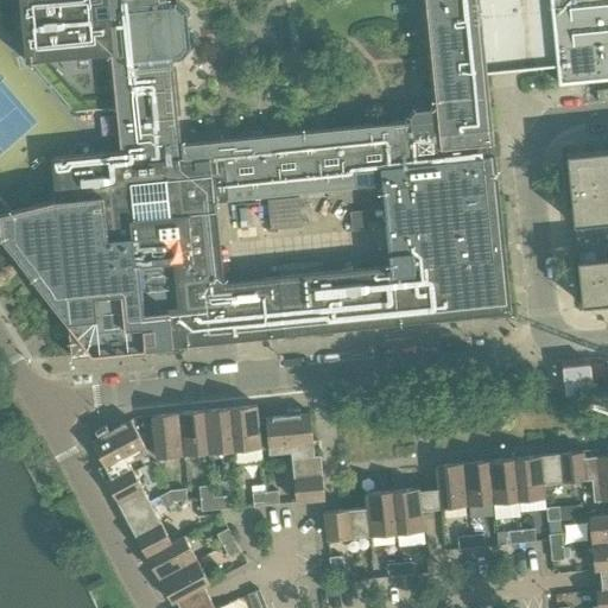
[(557,65),(558,83),(607,77),(607,0),(19,0),(25,62),(111,54),(120,151),(51,158),(56,208),(10,213),(4,214),(0,215),(0,225),(1,239),(68,324),(71,358),(105,353),(154,349),(196,344),(259,337),(343,329),(367,327),(371,327),(394,324),(396,324),(511,312),(487,73),(557,65)]
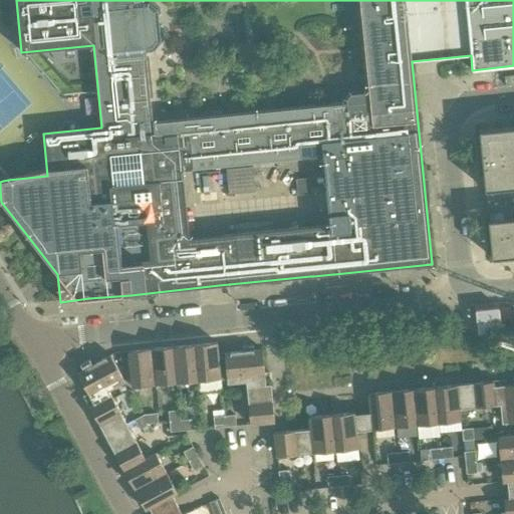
[(485,190),(487,191),(490,220),(488,220),(492,258),(506,257),(513,256),(513,126),(496,129),(479,131),(479,135),(484,178),(485,191),(485,190)]
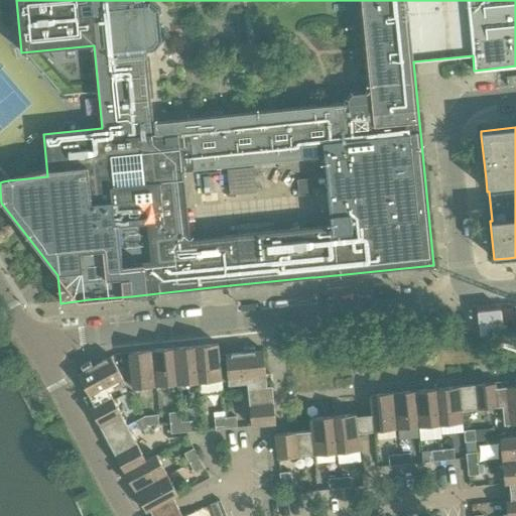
[(217,344),(196,346),(199,382),(221,380),(217,344)]
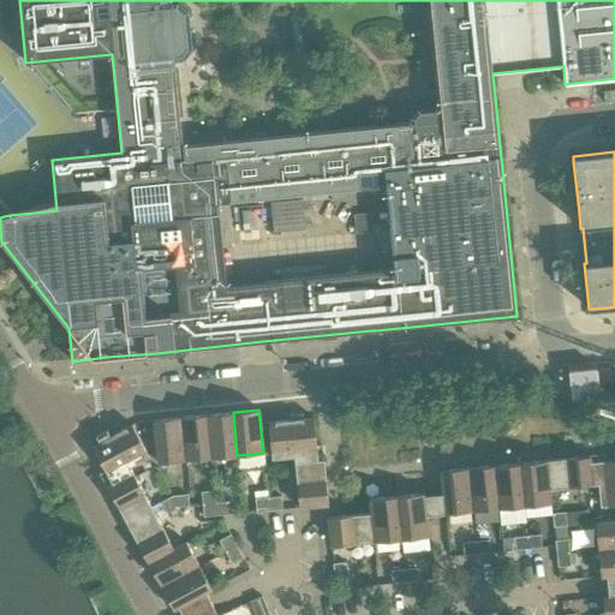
[(233,412),(207,415),(210,458),(237,455),(233,412)]
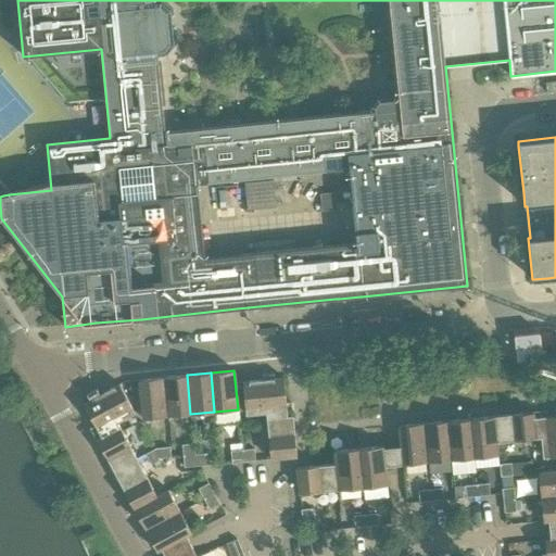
[(187,375),(163,378),(166,417),(190,414),(187,375)]
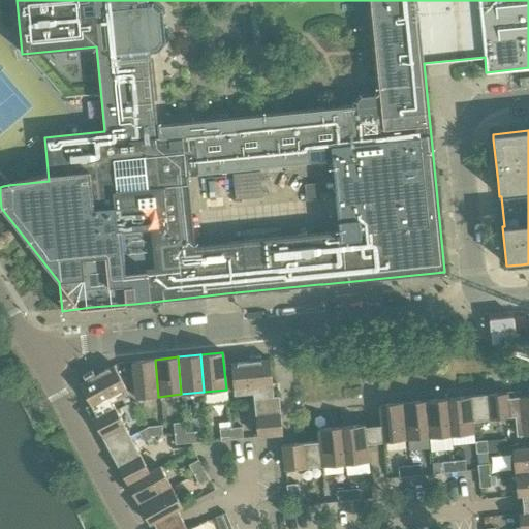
[(158,397),(155,360),(132,362),(135,399),(158,397)]
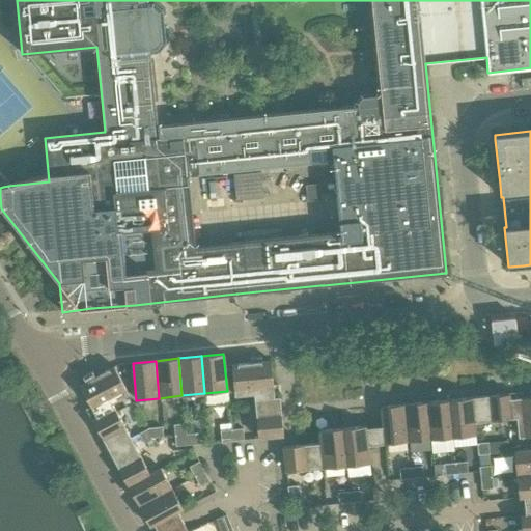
[(271,361),(255,363),(258,394),(274,392),(271,361)]
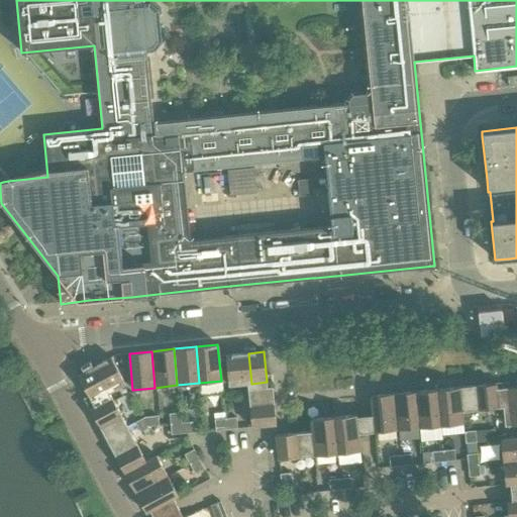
[(228,386),(247,384),(251,384),(248,353),(225,355),(228,386)]
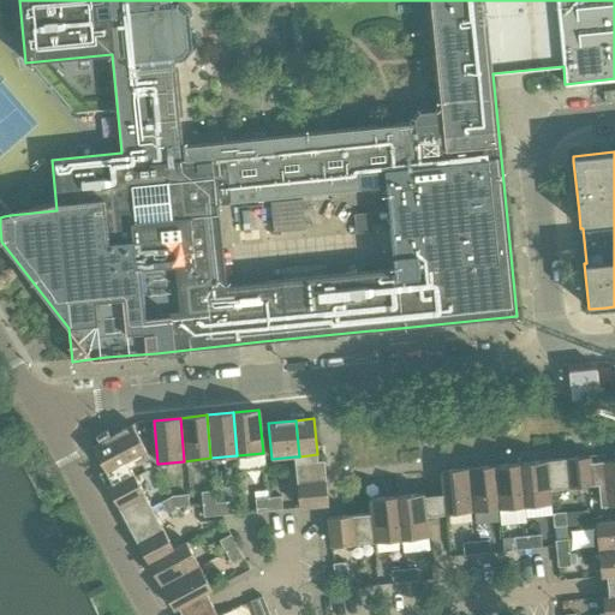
[(132,425),(115,434),(133,466),(149,458),(132,425)]
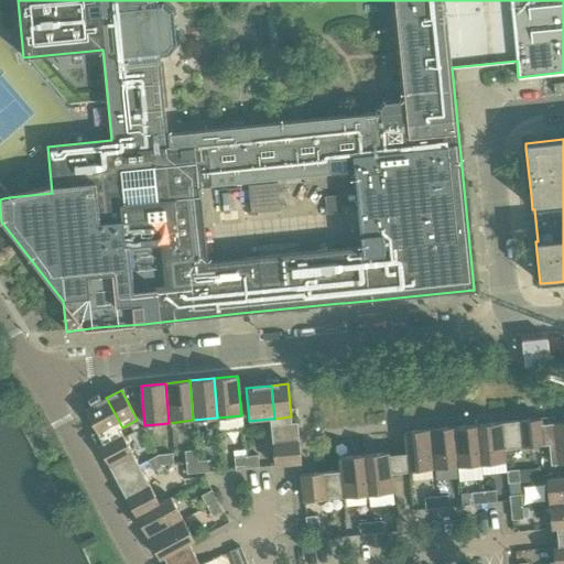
[(100,438),(119,429),(122,427),(106,398),(85,410),(100,438)]
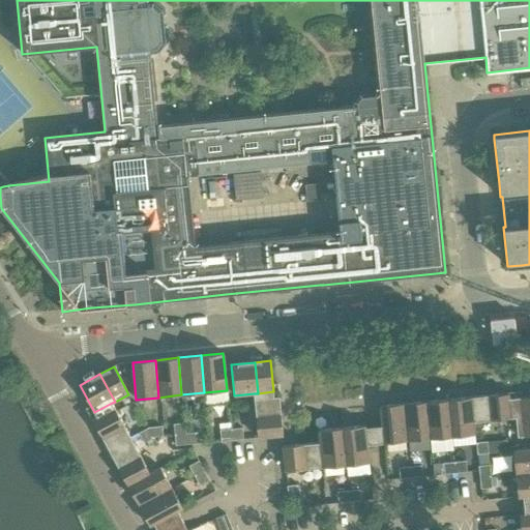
[(273,391),(258,393),(254,393),(258,438),(283,435),(278,396),(273,396),(273,391)]
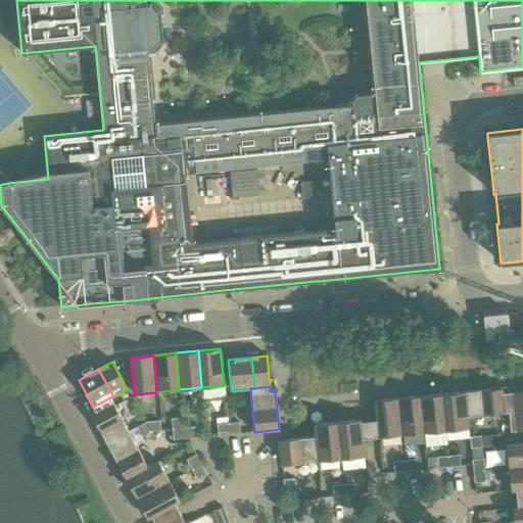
[(502,388),(465,391),(467,416),(504,413),(502,393),(502,388)]
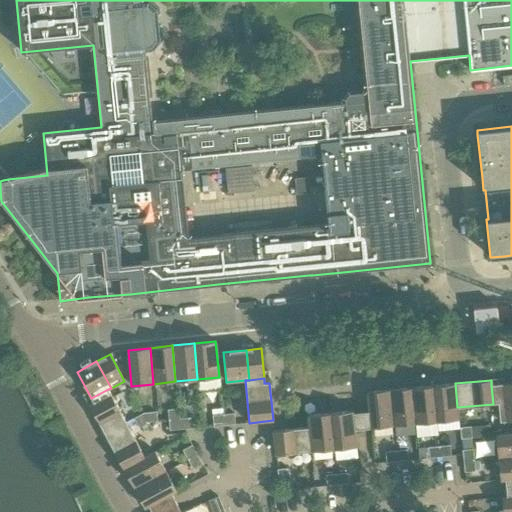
[(511,382),(491,385),(493,404),(498,403),(511,401),(511,382)]
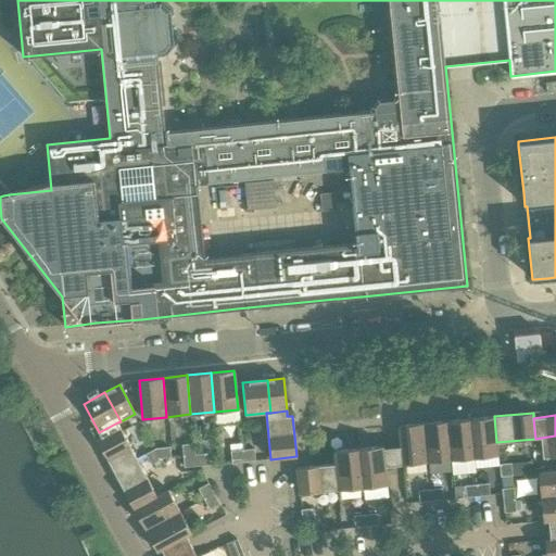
[(494,416),(470,419),(474,457),(497,455),(496,442),(494,416)]
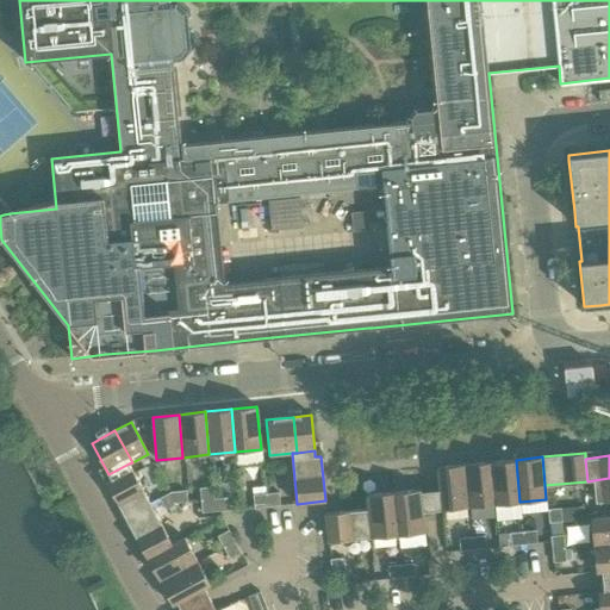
[(516,460),(490,462),(493,505),(520,502),(516,460)]
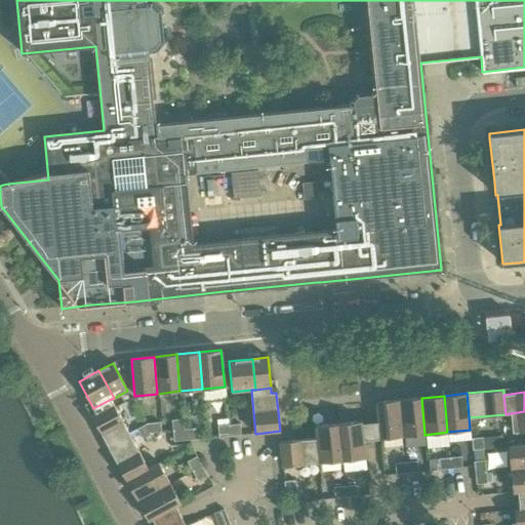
[(421,398),(399,400),(403,437),(425,435),(421,398)]
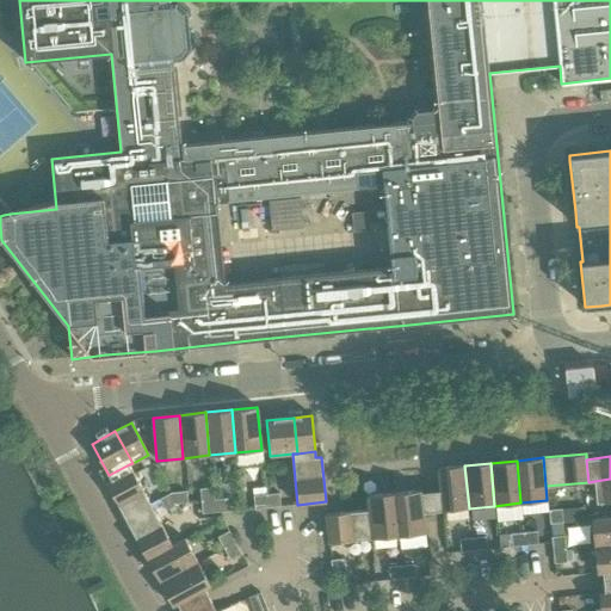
[(106,483),(125,518),(150,505),(129,464),(109,475),(111,481),(106,483)]
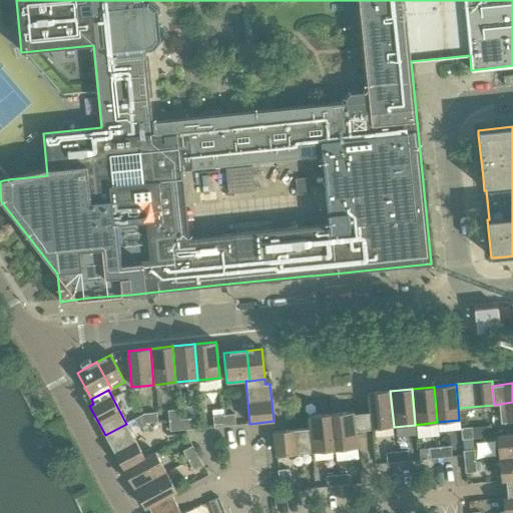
[(370,412),(362,413),(363,430),(372,429),(394,427),(390,391),(368,393),(370,412)]
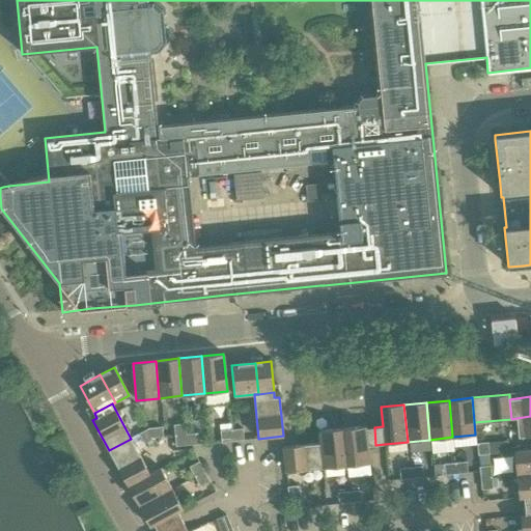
[(530,436),(530,416),(516,418),(518,438),(530,436)]
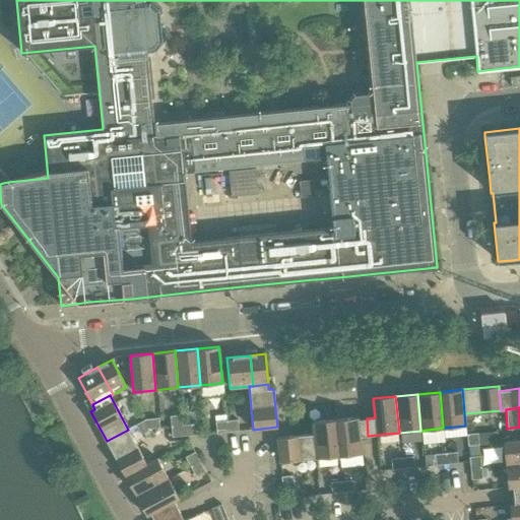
[(184,436),(182,426),(181,415),(171,416),(172,437),(184,436)]
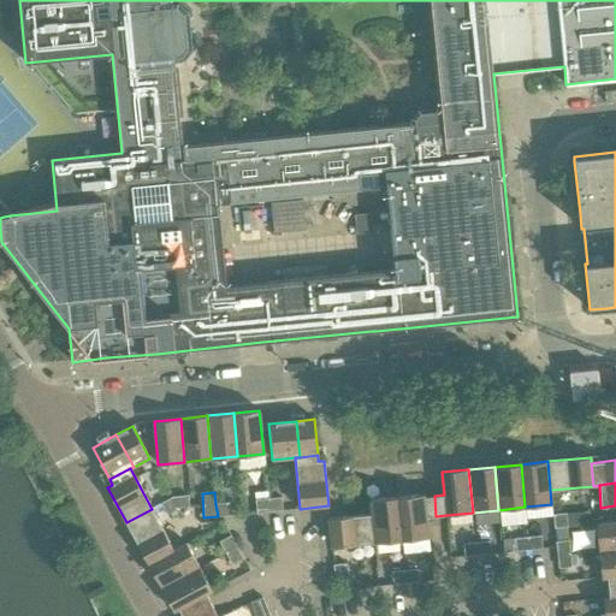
[(424,495),(397,497),(401,540),(428,538),(426,516),(436,516),(434,496),(424,497),(424,495)]
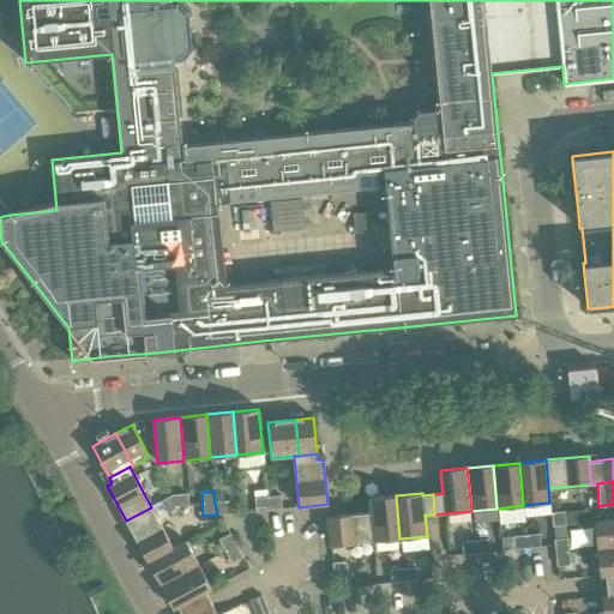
[(187,494),(172,495),(178,506),(188,506),(187,494)]
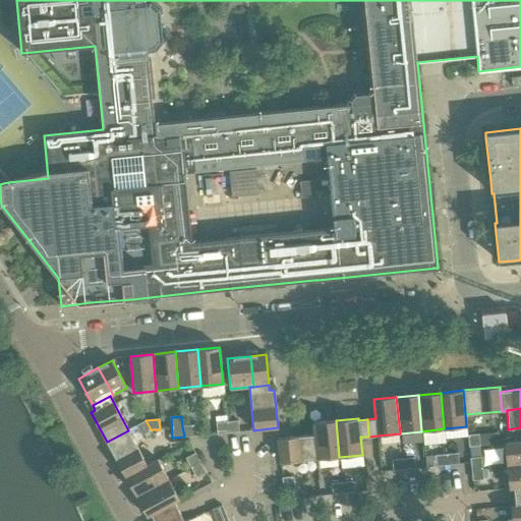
[(151,429),(146,420),(135,426),(141,436),(151,429)]
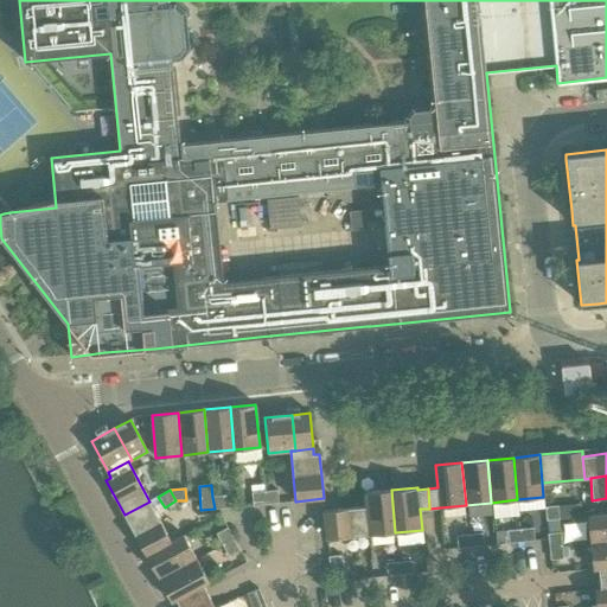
[(365,492),(366,506),(369,535),(395,532),(391,490),(365,492)]
